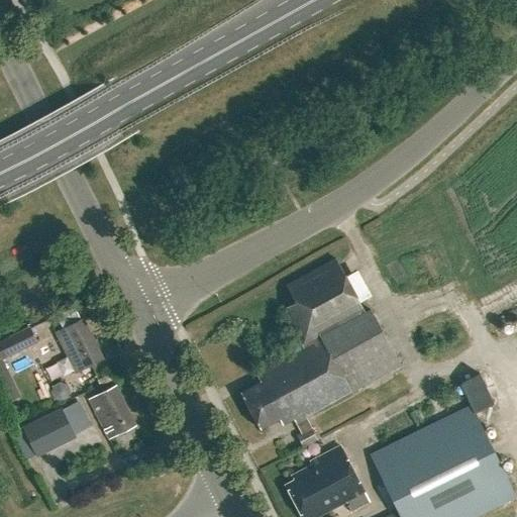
[(281,309),(301,345),(253,372),(259,381),(238,392),(259,428),(279,417),(282,424),(293,418),(300,432),(295,435),(302,447),(316,439),(304,417),(399,365),(369,311),(366,313),(335,260),(287,286),(295,301),(281,309)]
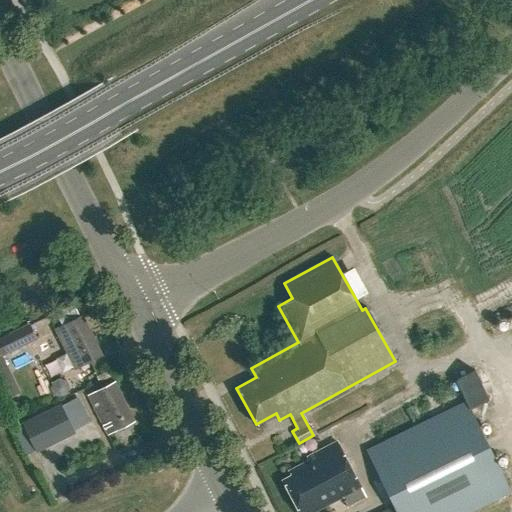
[(101,356),(81,316),(54,329),(74,369),(101,356)]
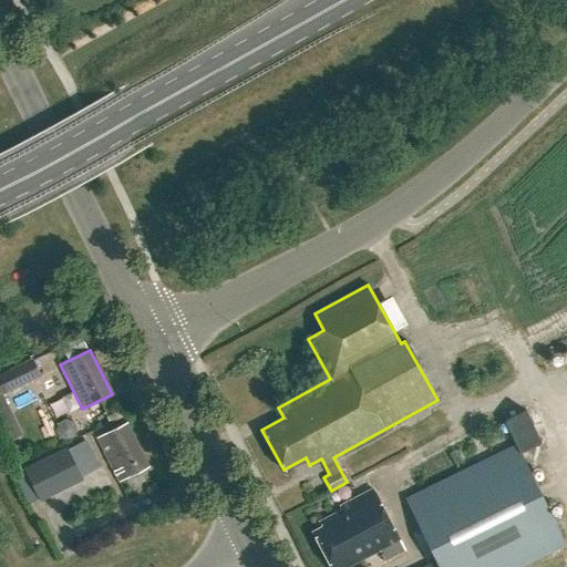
[(12,369),(0,374),(0,426),(0,428),(0,437),(3,446),(19,440),(0,400),(0,397),(20,387),(12,369)]
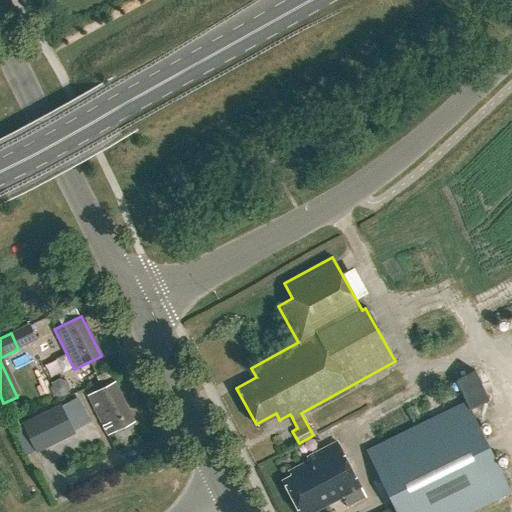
[(87,395),(107,435),(134,422),(114,382),(87,395)]
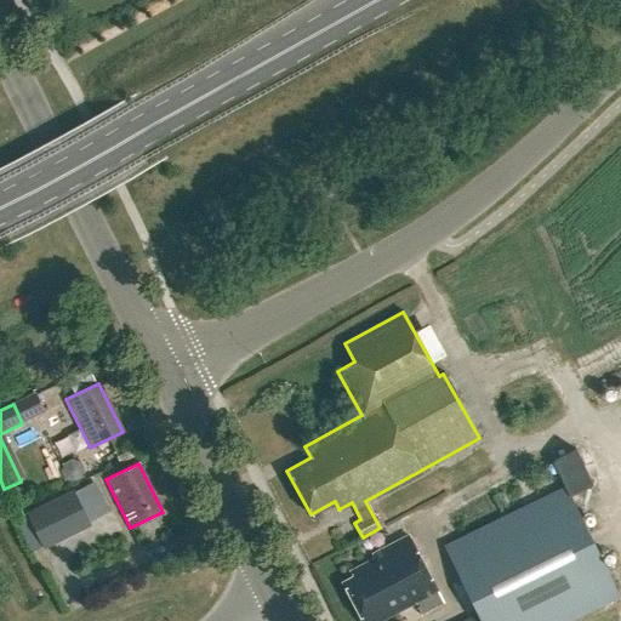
[(573,620),(620,598),(565,489),(445,548),(478,614),(463,620),(573,620)]
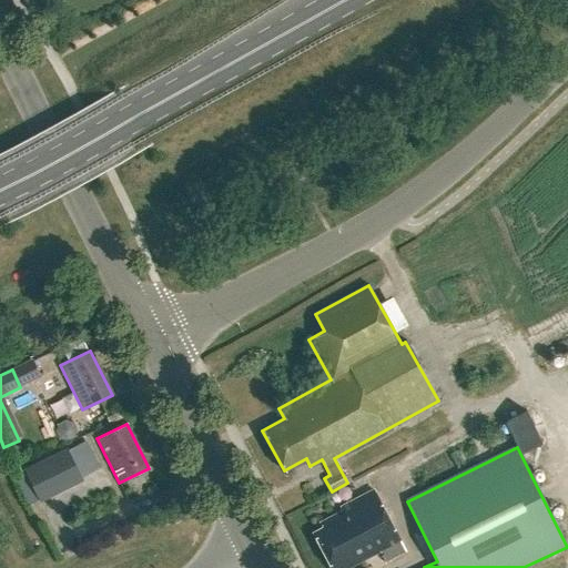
[(66,452),(26,470),(41,500),(81,480),(66,452)]
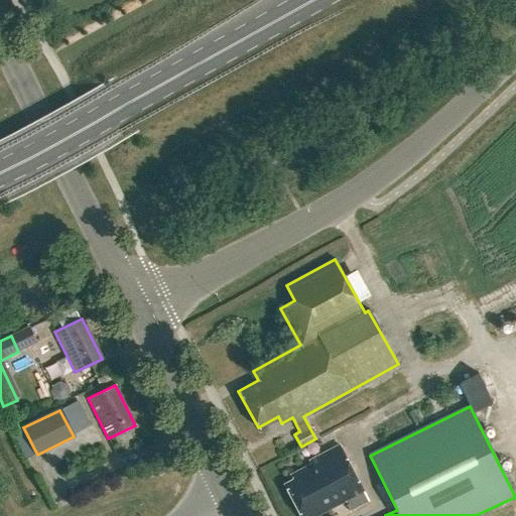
[(284,484),(301,515),(315,515),(345,500),(350,511),(368,501),(340,444),(309,461),(310,465),(291,475),(293,480),(284,484)]
